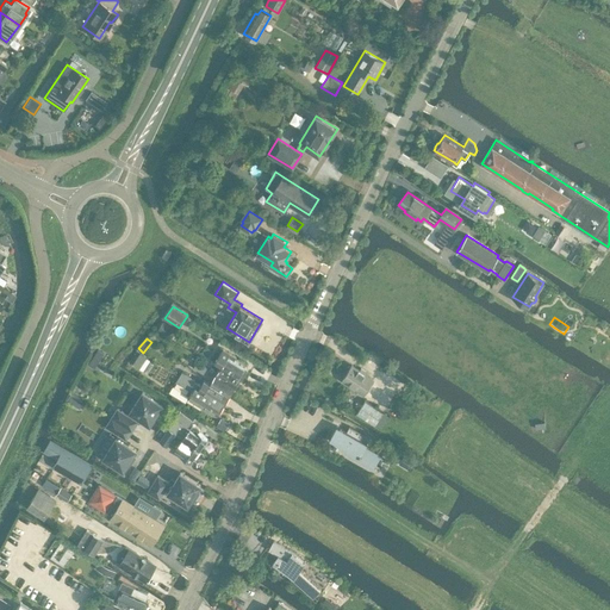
[(222,365),(241,378),(247,367),(234,360),(236,356),(223,348),(215,361),(222,365)]
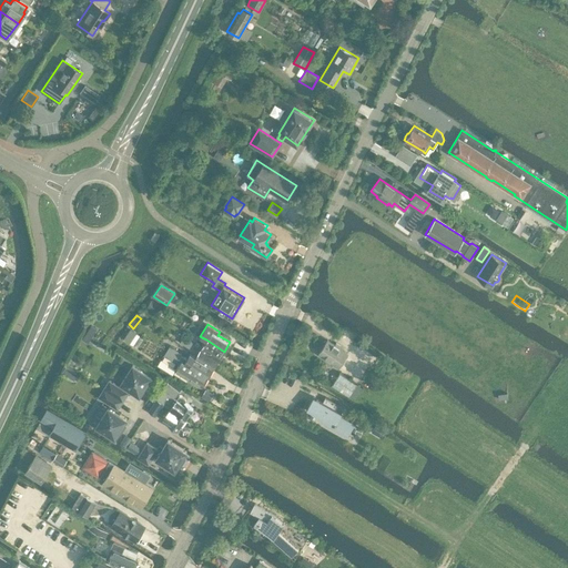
[(123,337),(130,343),(138,332),(131,327),(123,337)]
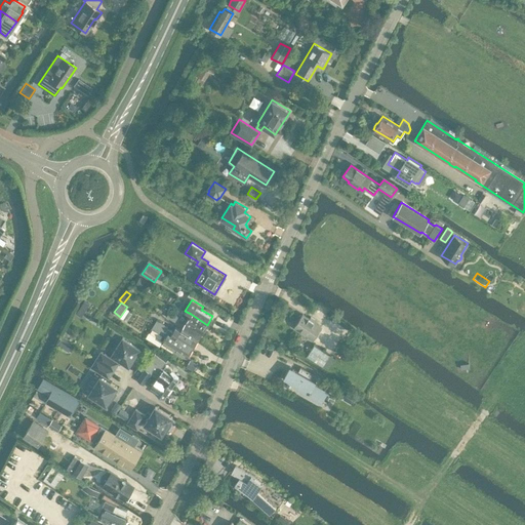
[(169,312),(166,316),(174,321),(177,317),(171,313),(169,312)]
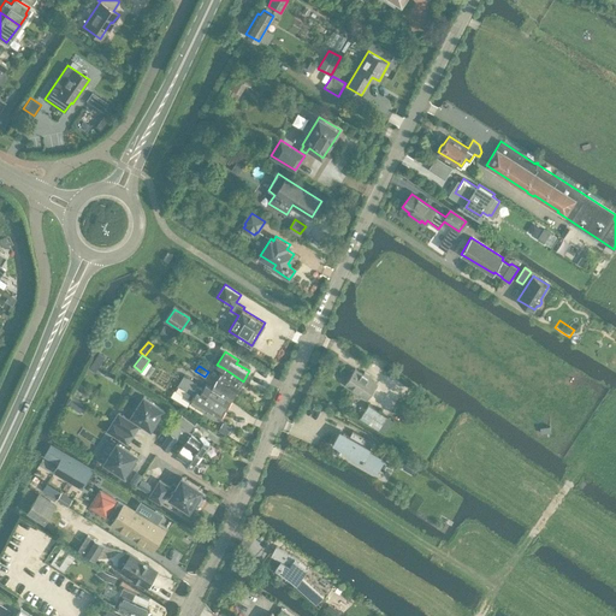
[(214,371),(212,373),(219,378),(237,390),(243,381),(224,368),(220,374),(214,371)]
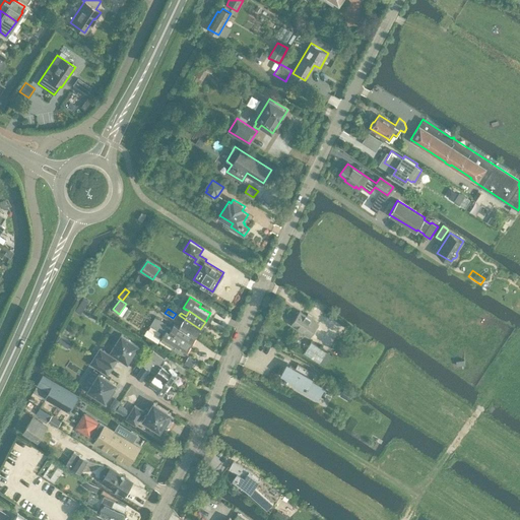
[(310,336),(318,323),(300,311),(291,324),(310,336)]
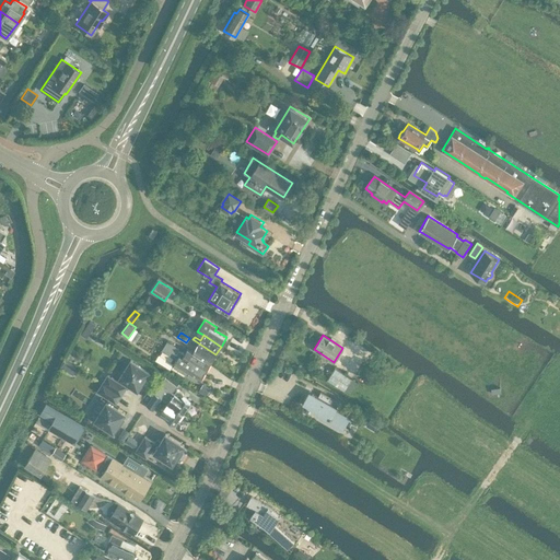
[(193,363),(205,372),(210,363),(193,352),(187,349),(185,353),(178,350),(179,349),(167,341),(165,346),(193,363)]
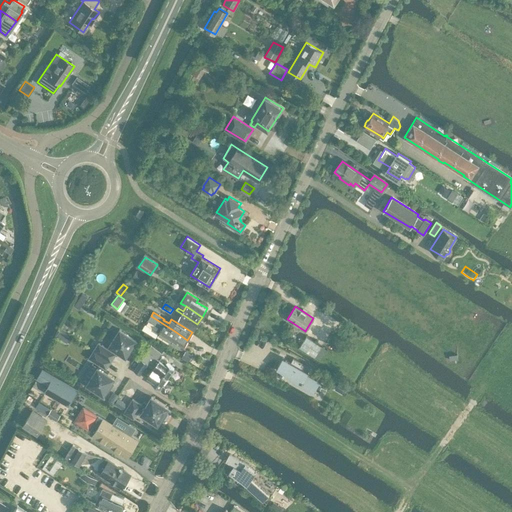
[(182,314),(176,322),(192,332),(197,324),(182,314)]
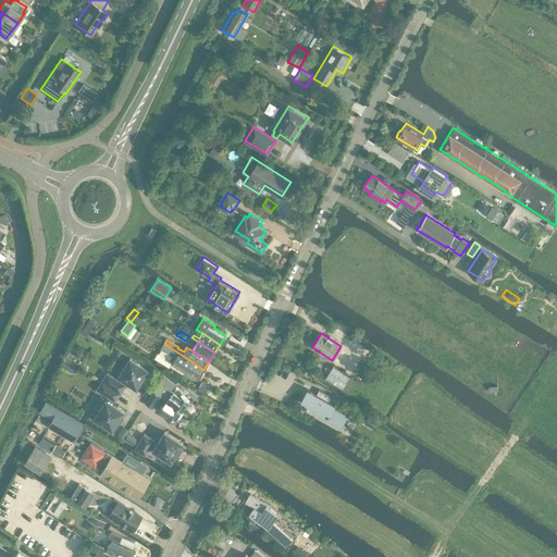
[(173,362),(185,370),(192,361),(164,344),(161,348),(175,358),(173,362)]
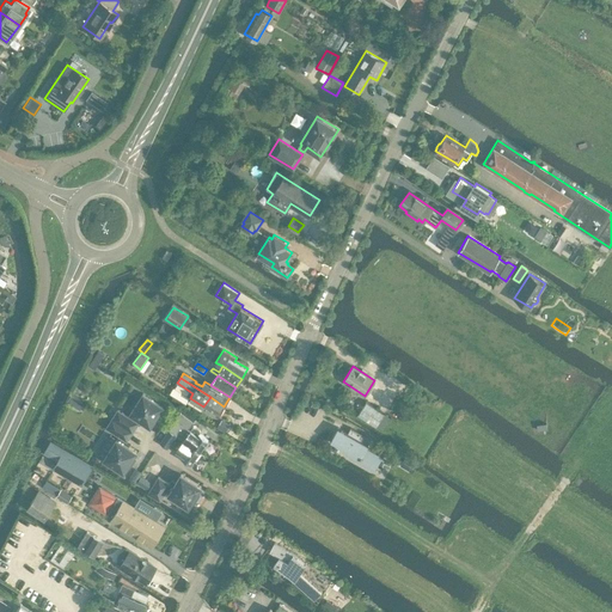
[(117,409),(112,418),(133,432),(139,422),(135,421),(138,417),(151,426),(153,421),(157,422),(163,412),(160,411),(163,405),(144,392),(130,412),(130,414),(129,416),(117,409)]
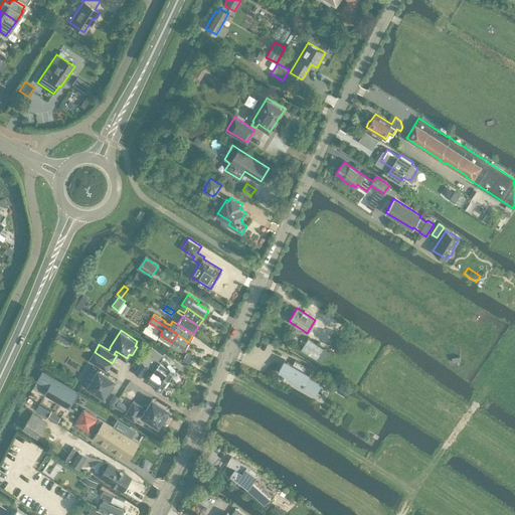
[(177,334),(171,342),(183,350),(188,342),(177,334)]
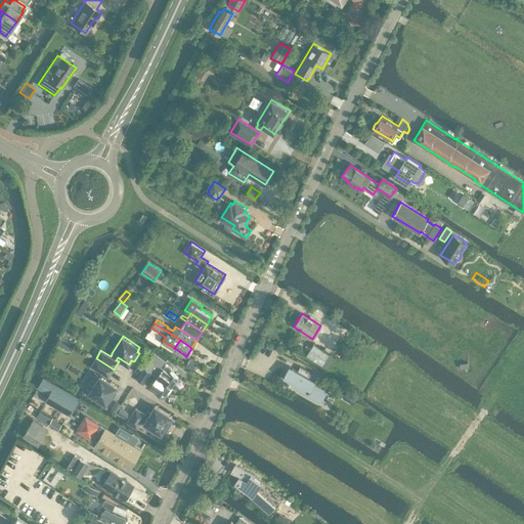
[(326,362),(324,361),(330,354),(313,344),(306,355),(321,365),(322,364),(324,366),(326,362)]
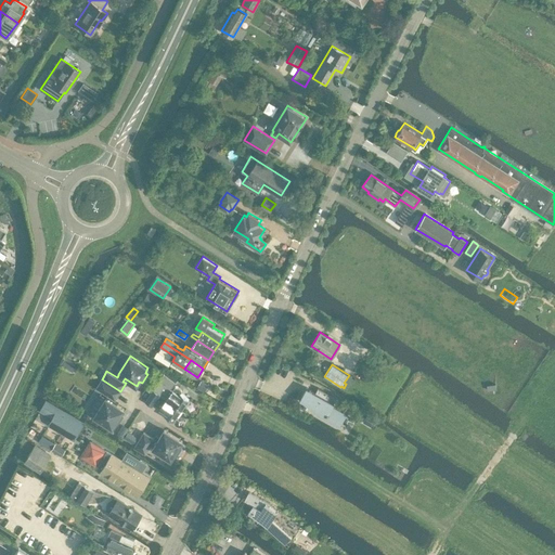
[(158,381),(153,388),(154,389),(154,390),(181,410),(189,398),(181,392),(182,391),(181,389),(178,387),(176,387),(173,390),(171,388),(176,382),(164,373),(158,381)]
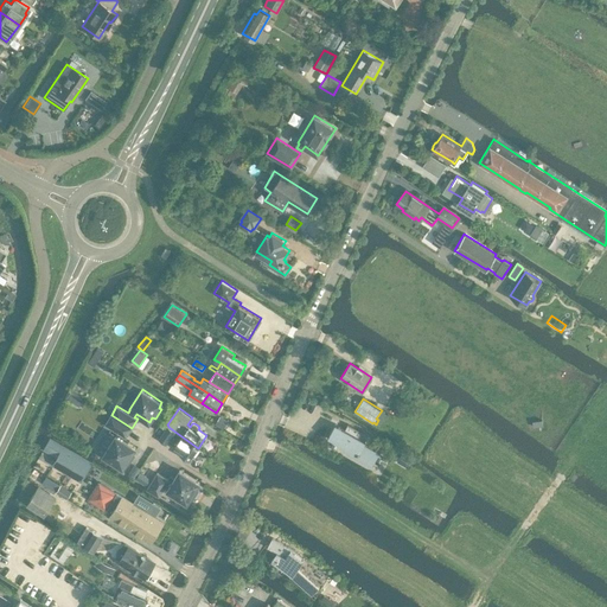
[(133,453),(136,447),(121,438),(123,435),(126,436),(132,428),(112,415),(106,423),(119,432),(116,435),(110,430),(97,451),(123,467),(126,462),(129,464),(135,454),(133,453)]
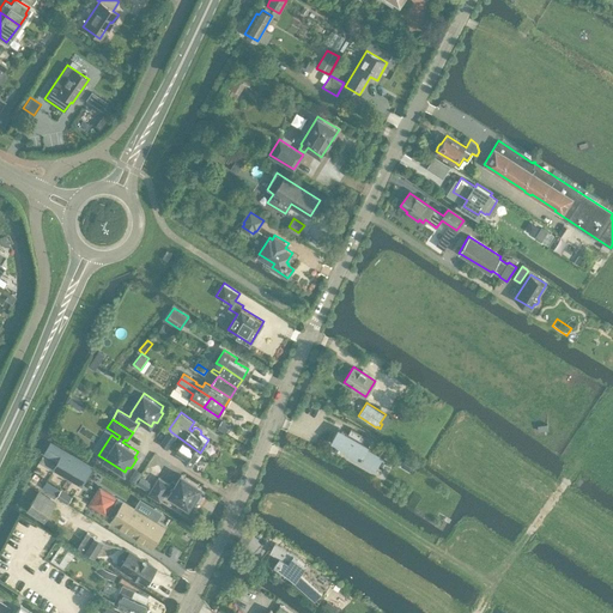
[(217,425),(225,431),(230,425),(222,419),(217,425)]
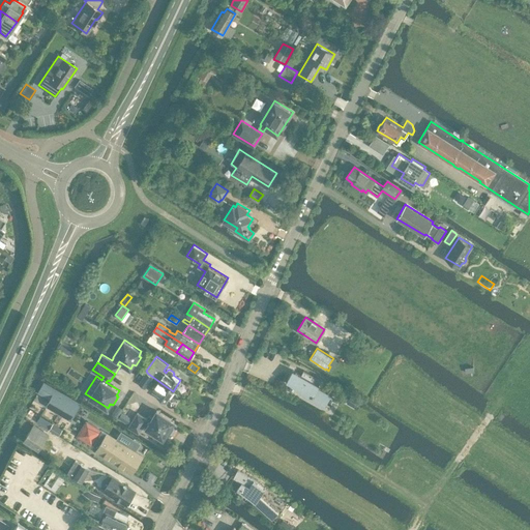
[(317,377),(303,370),(301,374),(293,370),(286,381),(302,389),(300,393),(324,407),(330,396),(331,396),(332,395),(318,386),(319,384),(314,382),(317,377)]
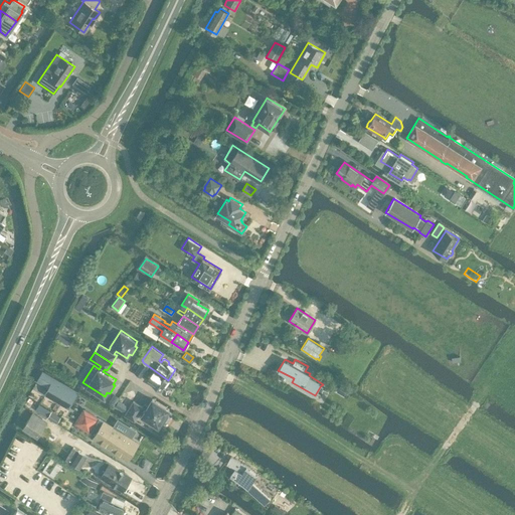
[(161,390),(168,380),(143,362),(136,372),(141,376),(143,374),(154,382),(153,384),(161,390)]
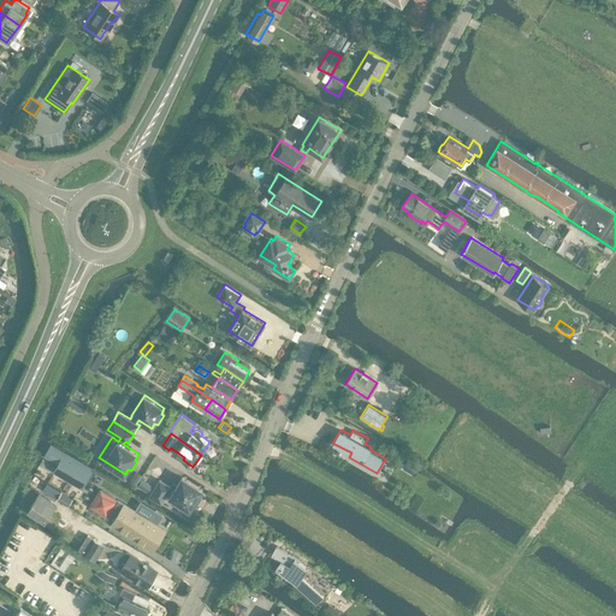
[(54,471),(82,487),(93,469),(51,444),(45,454),(59,462),(54,471)]
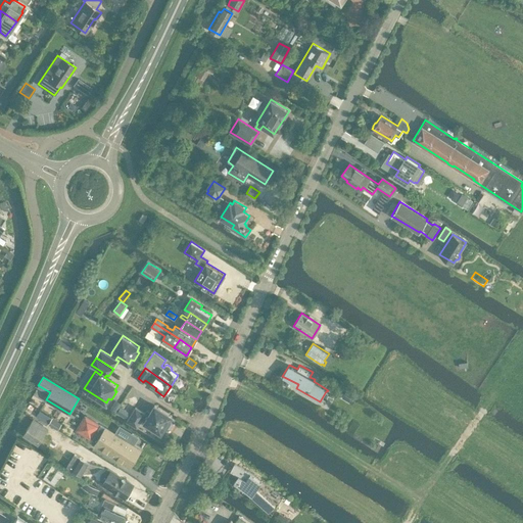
[(172,422),(170,420),(172,416),(154,405),(148,416),(145,414),(145,413),(136,407),(127,421),(137,427),(141,420),(144,422),(143,422),(161,433),(163,428),(167,430),(172,422)]
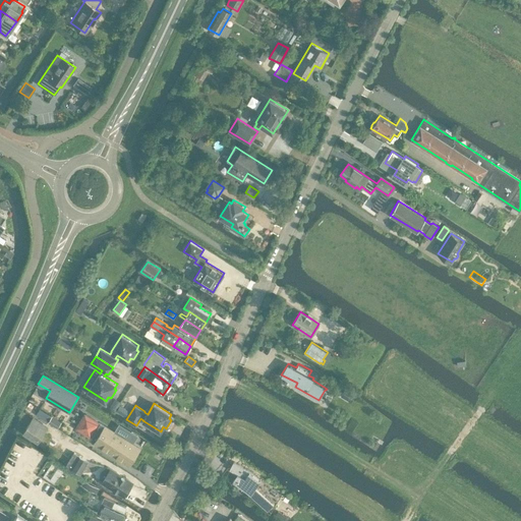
[(117,411),(125,416),(128,411),(120,406),(117,411)]
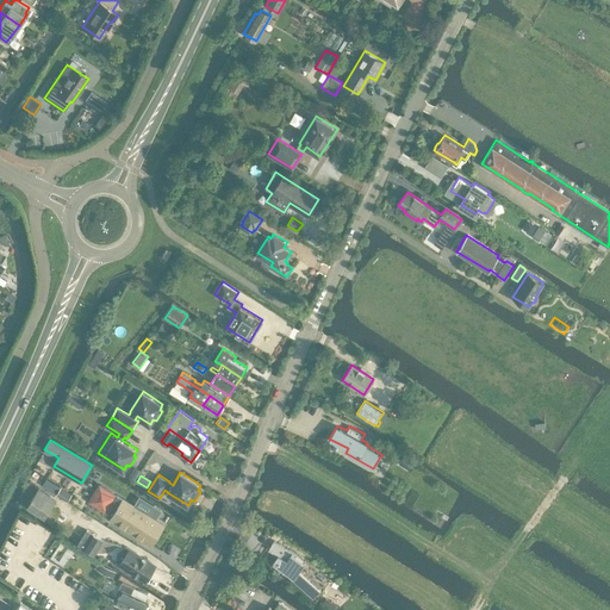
[(99,483),(88,502),(106,514),(107,512),(112,516),(111,517),(151,543),(163,524),(147,514),(154,503),(141,495),(134,506),(123,499),(122,499),(117,496),(117,495),(99,483)]
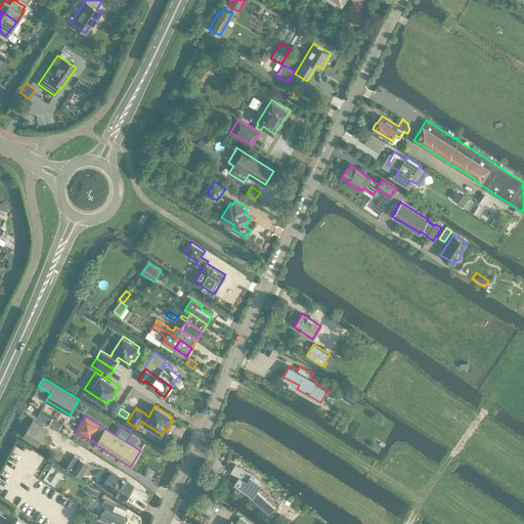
[(48,425),(58,431),(62,425),(52,419),(48,425)]
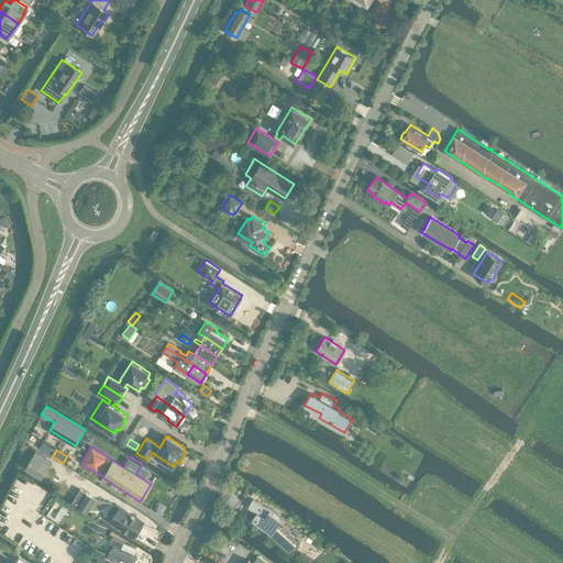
[(45,459),(35,452),(25,467),(42,477),(48,466),(43,463),(45,459)]
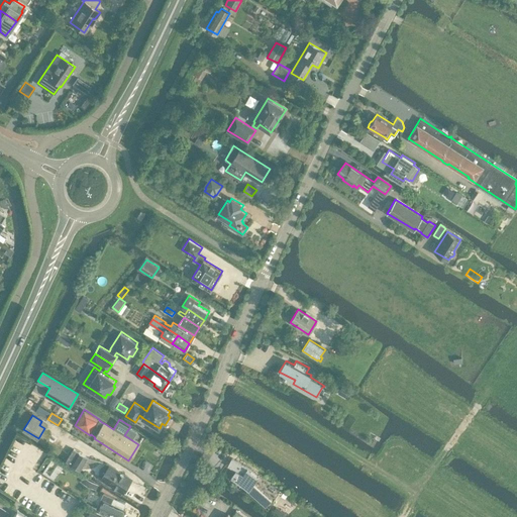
[(66,460),(81,470),(88,457),(74,448),(66,460)]
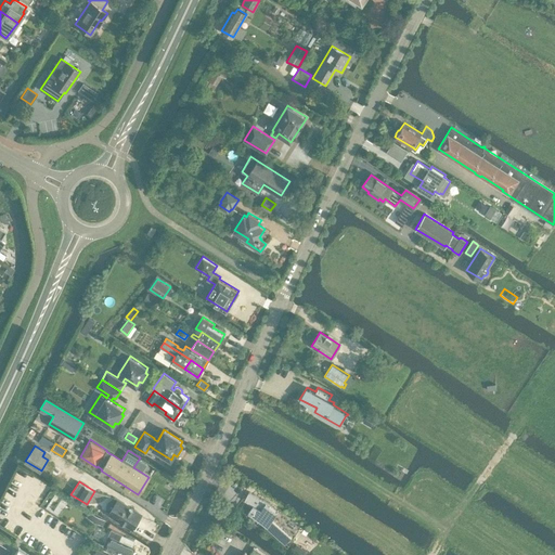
[(271,505),(270,504),(271,503),(249,491),(244,500),(253,504),(248,512),(255,517),(285,544),(292,537),(272,518),(278,511),(271,505)]
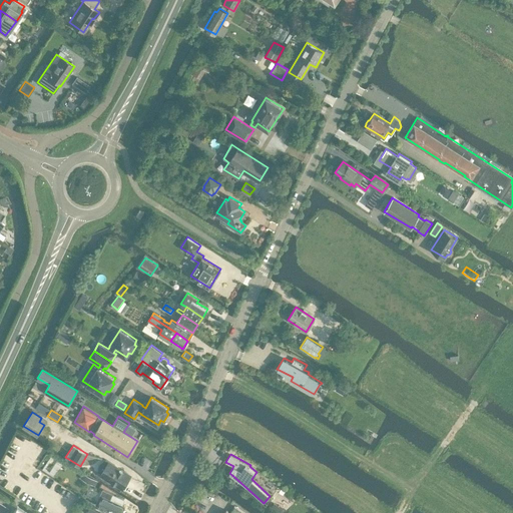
[(122,489),(126,482),(130,475),(109,462),(100,475),(122,489)]
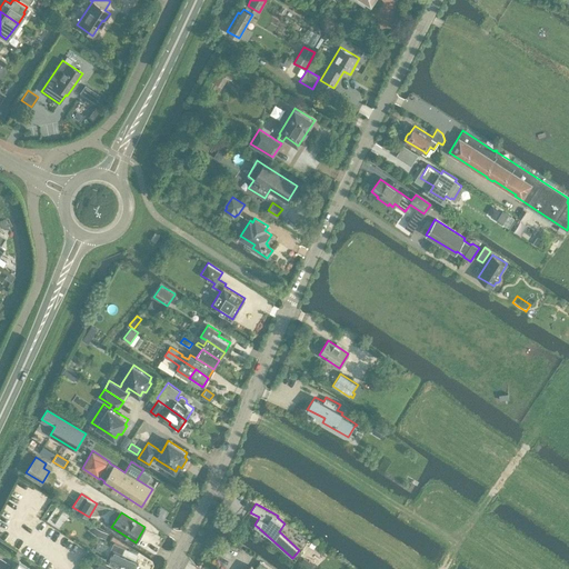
[(100,530),(92,526),(89,530),(98,536),(100,530)]
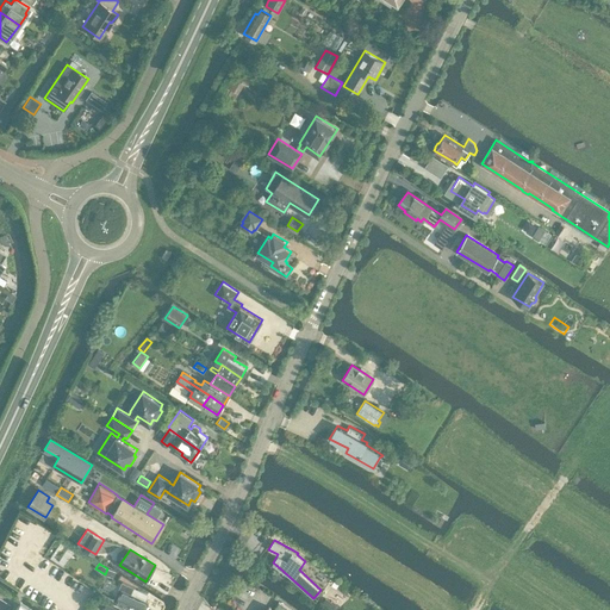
[(123,582),(114,599),(125,604),(136,609),(143,609),(148,601),(144,599),(148,593),(123,582)]
